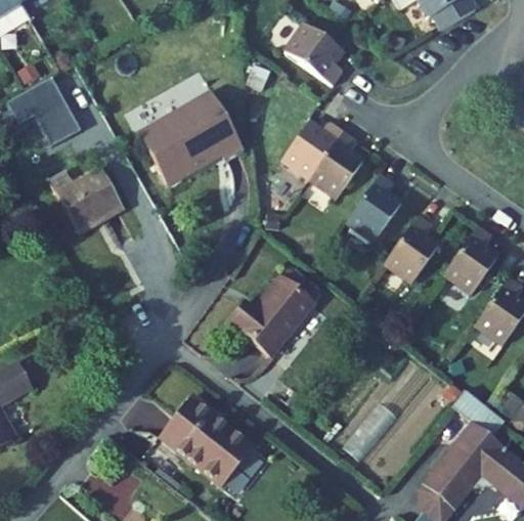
[(0,0),(0,34),(30,18),(20,3),(18,0),(0,0)]
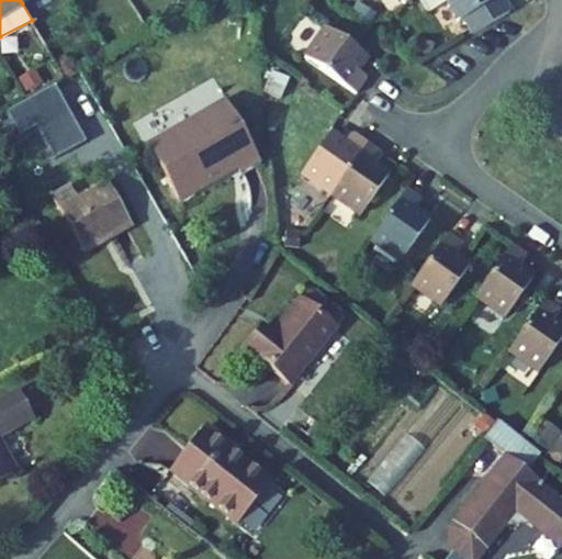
[(447,0),(459,21),(462,18),(472,32),(510,9),(505,0),(420,0),(425,7),(430,8),(444,0),(447,0)]
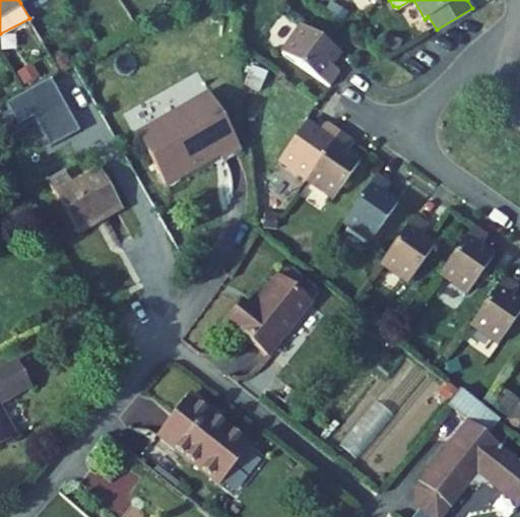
[(310,30),(290,59),(330,85),(338,72),(338,67),(331,63),(339,50),(310,30)]
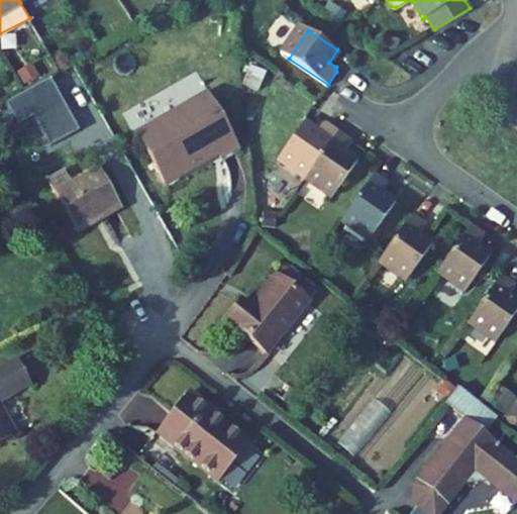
[(53,76),(8,101),(20,122),(35,114),(52,144),(81,128),(53,76)]
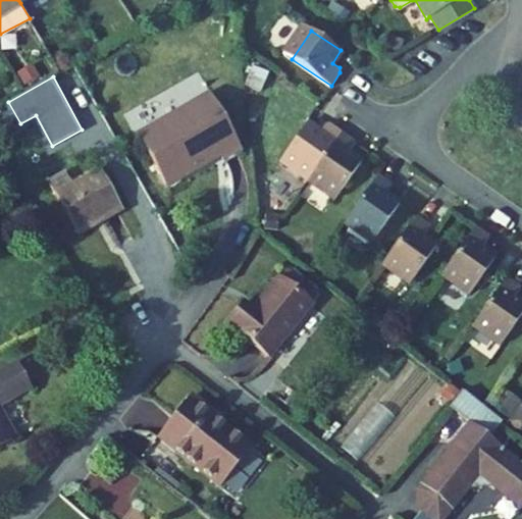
[(0,102),(8,99),(3,87),(0,88),(0,102)]
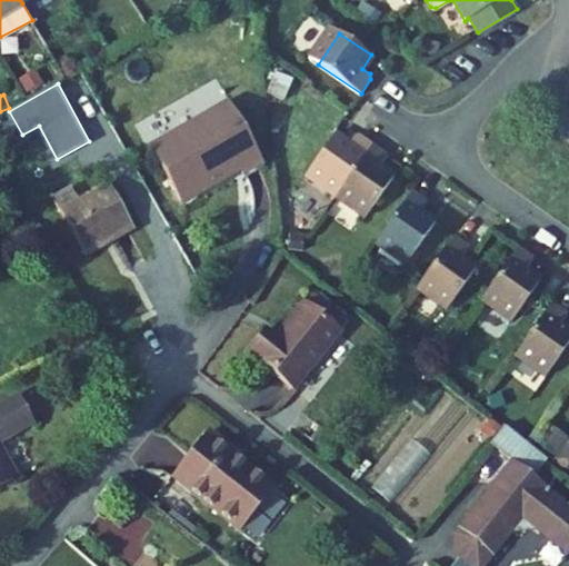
[(181,202),(240,169),(242,171),(263,159),(230,99),(149,145),(181,202)]
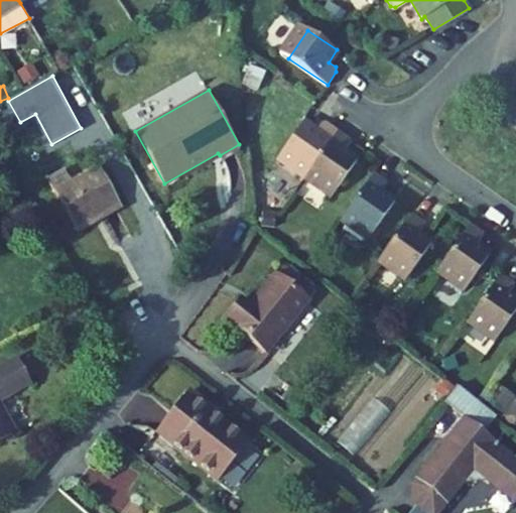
[(310,167),(338,128),(326,120),(320,120),(316,128),(303,119),(283,148),(310,167)]
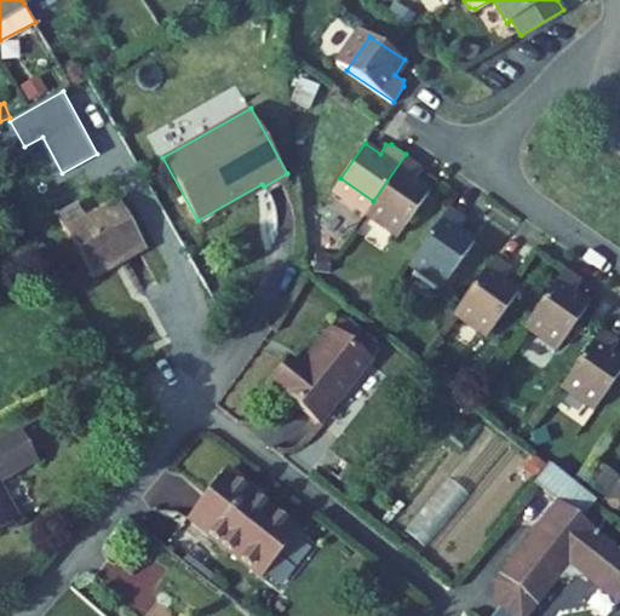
[(420,165),(406,154),(373,201),(406,224),(430,189),(415,178),(422,170),(420,165)]
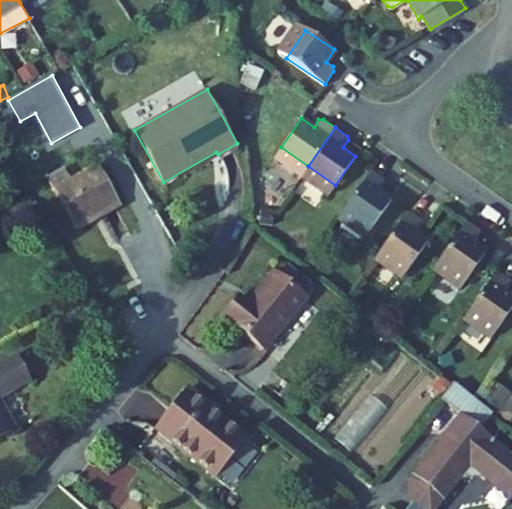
[(75,223),(118,198),(98,164),(72,178),(65,166),(48,176),(75,223)]
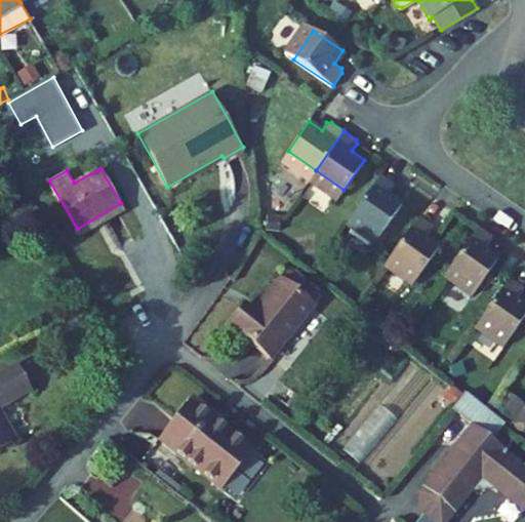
[(394,182),(380,172),(347,222),(375,242),(402,202),(390,194),(394,187),(394,182)]
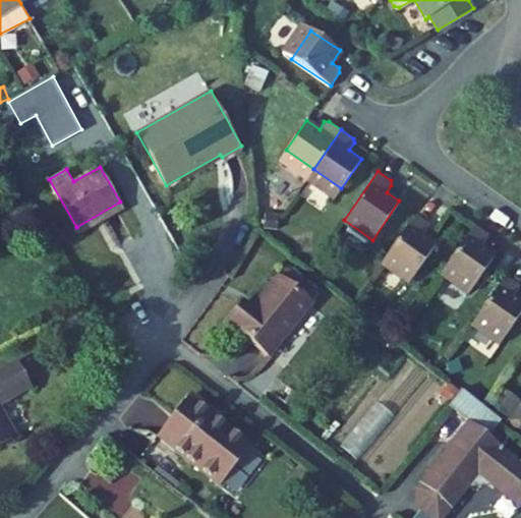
[(428,223),(415,214),(388,252),(416,272),(437,243),(423,234),(428,226),(428,223)]
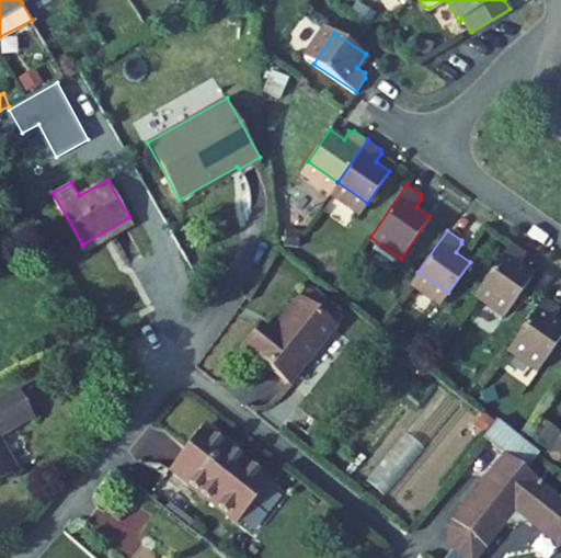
[(525,251),(511,241),(481,283),(512,305),(534,273),(521,263),(525,255),(525,251)]
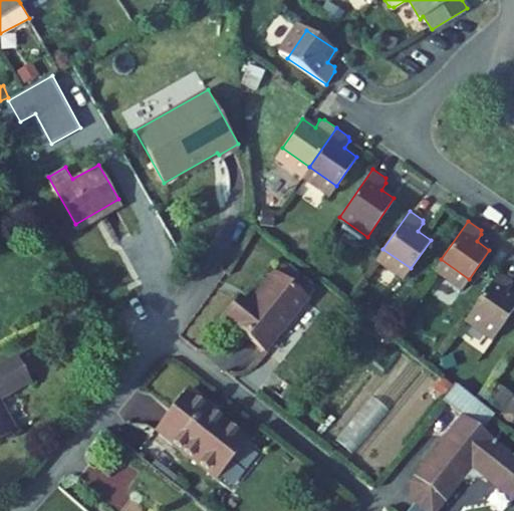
[(511,279),(499,270),(472,309),(500,328),(513,307),(513,295),(507,290),(512,284),(511,279)]
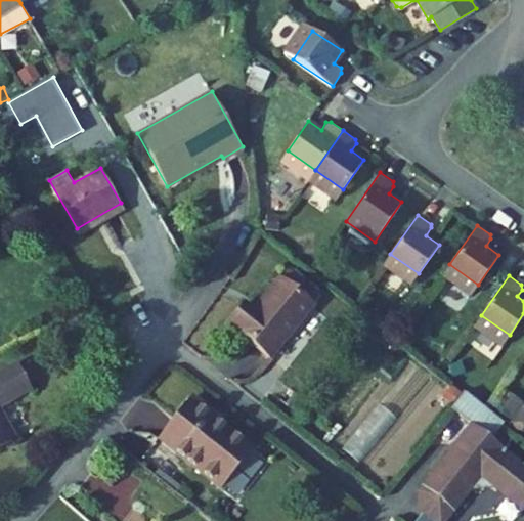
[(271,355),(312,304),(278,277),(253,309),(246,303),(230,322),(271,355)]
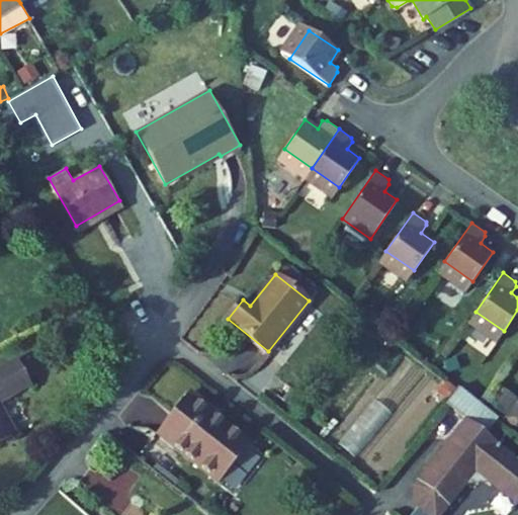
[(0,440),(15,431),(0,405),(0,401),(31,383),(17,358),(0,367),(0,440)]
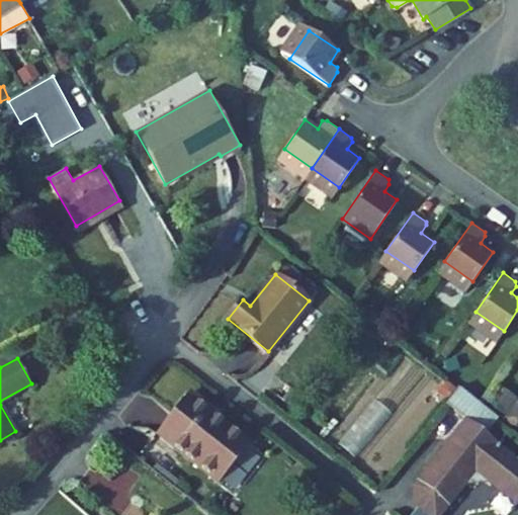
[(441,514),(466,484),(488,481),(516,504),(517,501),(517,458),(486,433),(499,417),(459,384),(446,402),(464,417),(413,484),(420,502),(409,514),(441,514)]
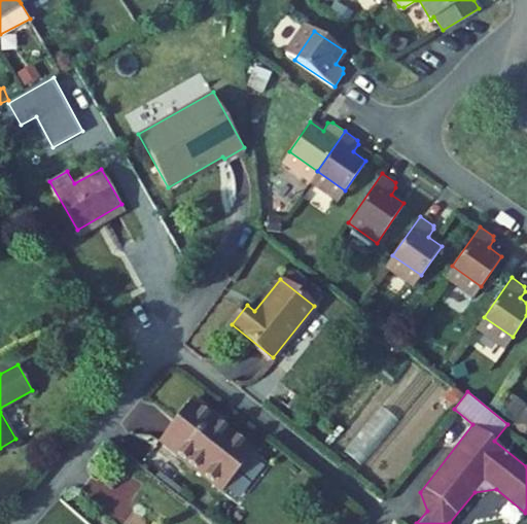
[(526,403),(506,391),(495,410),(526,428),(526,403)]
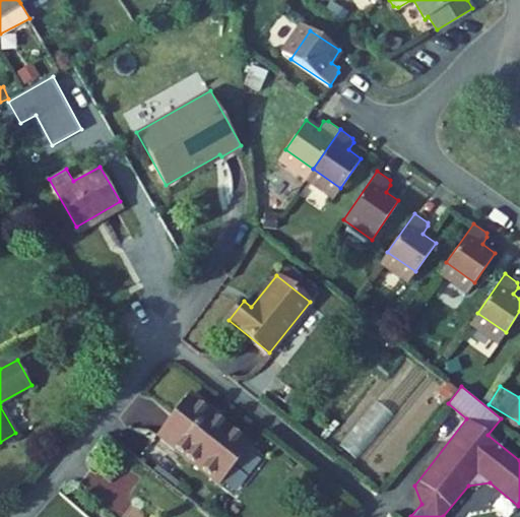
[(156,434),(220,483),(251,444),(187,395),(156,434)]
